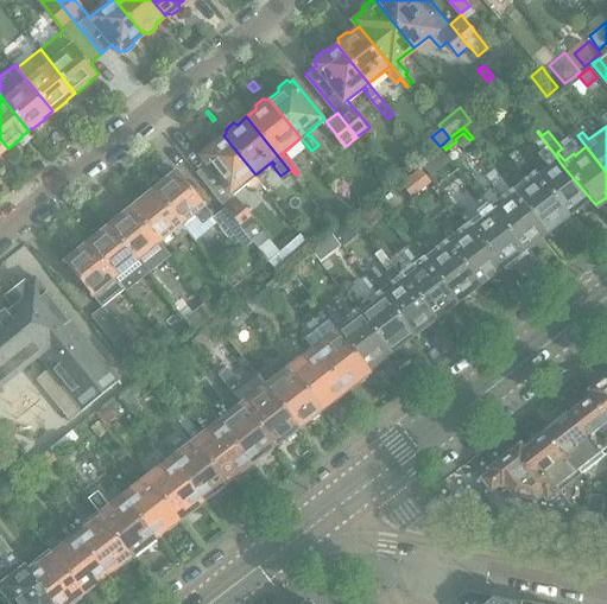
[(588,196),(562,165),(555,154),(537,132),(533,135),(543,148),(538,152),(545,161),(533,170),(567,213),(569,211),(571,211),(579,205),(580,202),(588,196)]
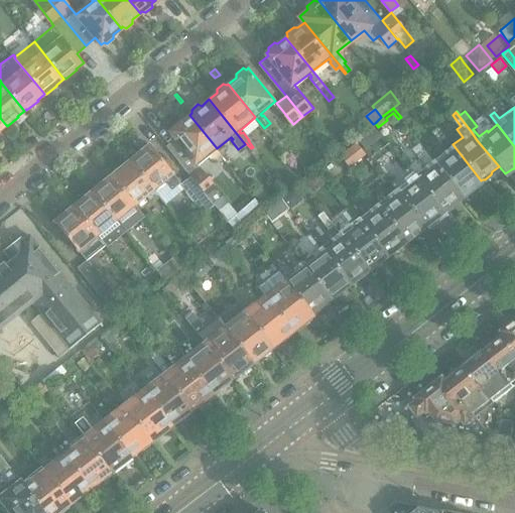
[(217,148),(189,115),(182,121),(179,120),(172,125),(172,129),(170,130),(176,136),(166,144),(190,174),(206,193),(212,201),(219,210),(229,201),(198,163),(209,155),(210,156),(221,158),(223,156),(217,148)]
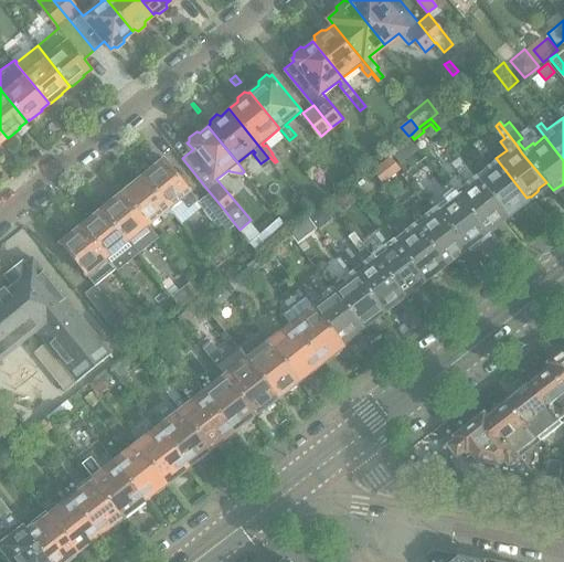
[(482,155),(489,150),(480,139),(474,144),(482,155)]
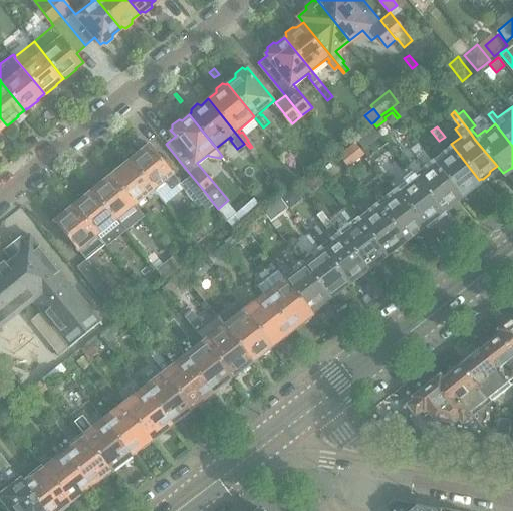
[(365,131),(357,137),(364,146),(372,140),(365,131)]
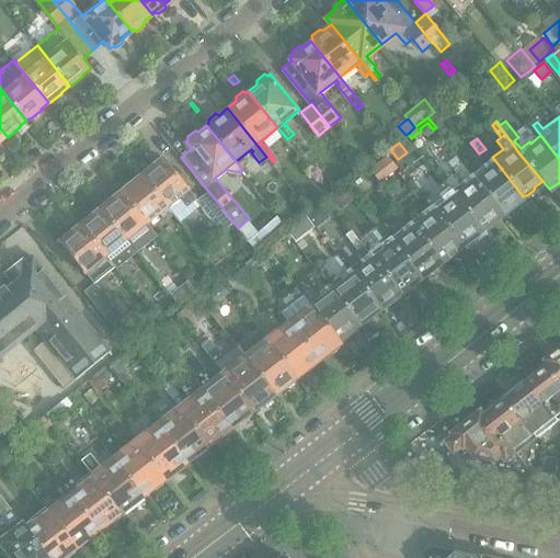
[(380,180),(398,166),(388,152),(370,167),(380,180)]
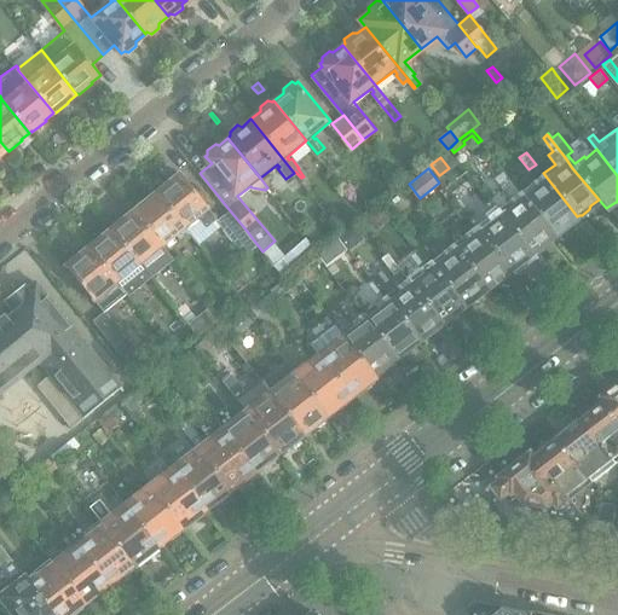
[(554,233),(520,191),(503,169),(497,174),(514,196),(497,209),(530,251),(531,251),(533,250),(536,250),(544,244),(544,241),(554,233)]
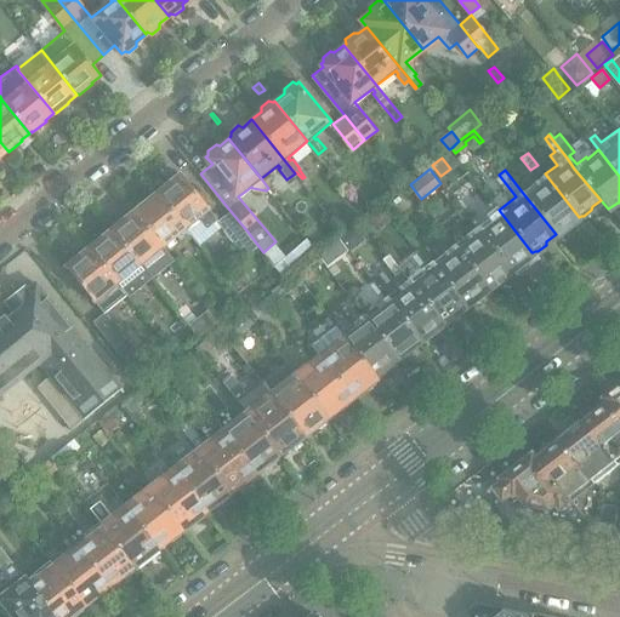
[(181,172),(157,192),(186,227),(191,234),(198,243),(221,223),(244,251),(255,241),(248,232),(229,210),(217,220),(209,207),(181,172)]
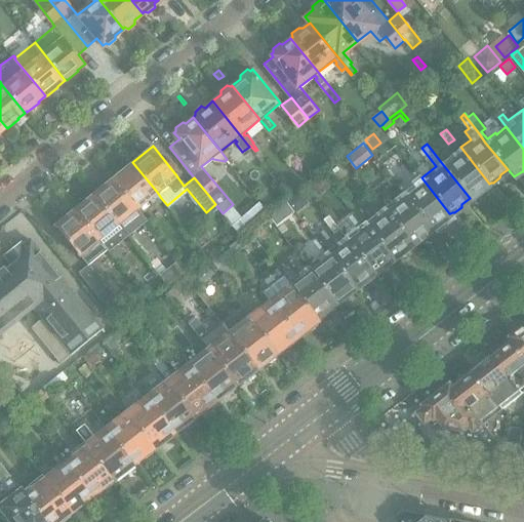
[(481,190),(489,184),(460,147),(441,162),(470,198),(471,197),(474,198),(480,193),(481,190)]
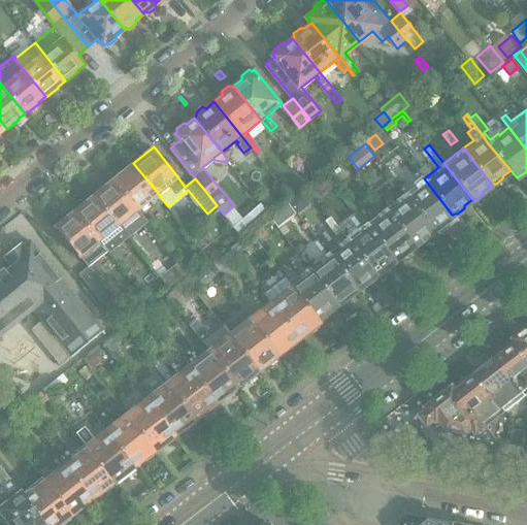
[(413,173),(418,169),(410,160),(404,164),(413,173)]
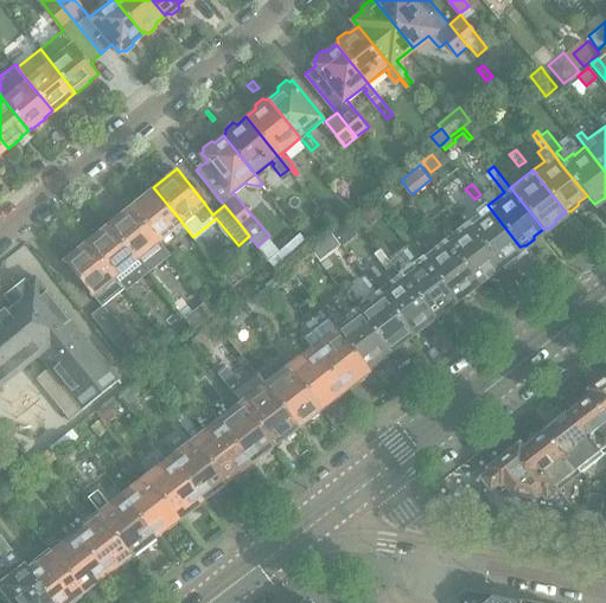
[(186,229),(182,222),(153,187),(131,205),(159,239),(172,229),(178,235),(186,229)]
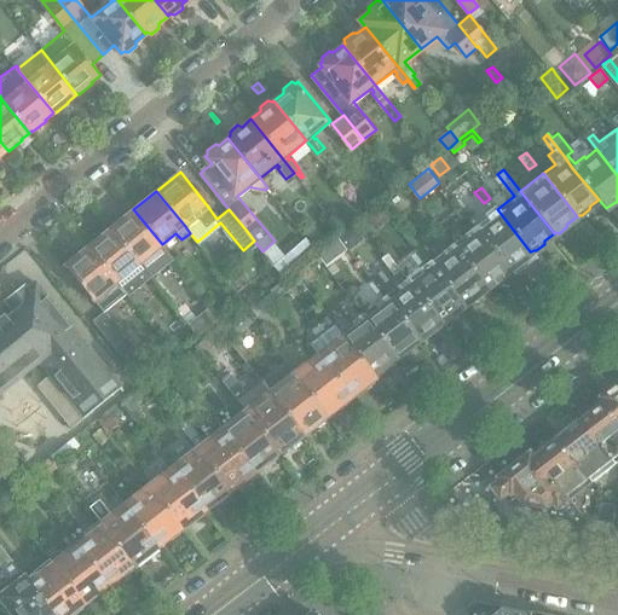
[(376,228),(392,216),(380,202),(365,213),(376,228)]
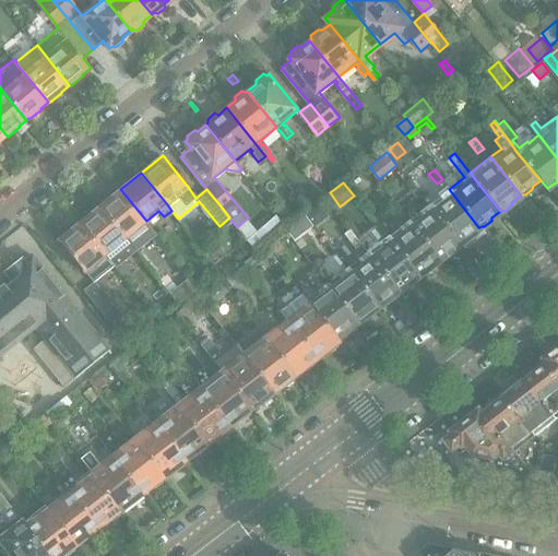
[(120,189),(99,206),(133,248),(154,232),(146,221),(120,189)]
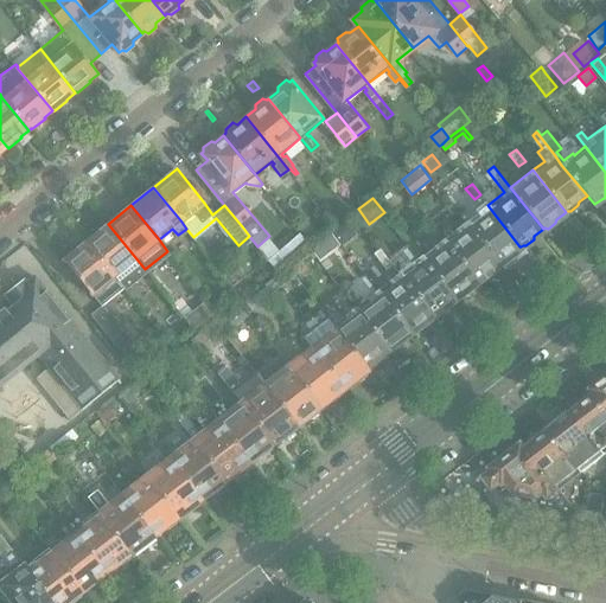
[(521,247),(520,247),(488,205),(466,222),(498,263),(501,262),(504,263),(511,257),(512,254),(521,247)]
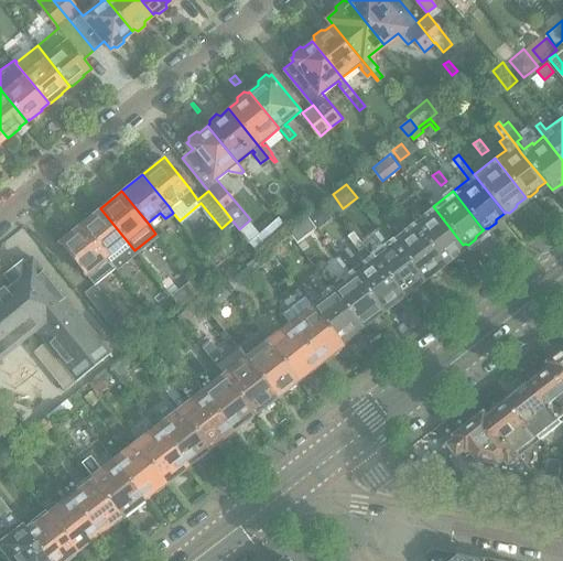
[(400,219),(407,215),(397,203),(391,207),(400,219)]
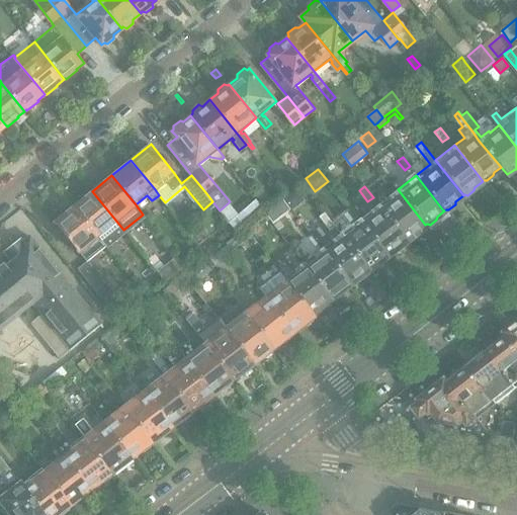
[(266,189),(258,195),(264,202),(271,196),(266,189)]
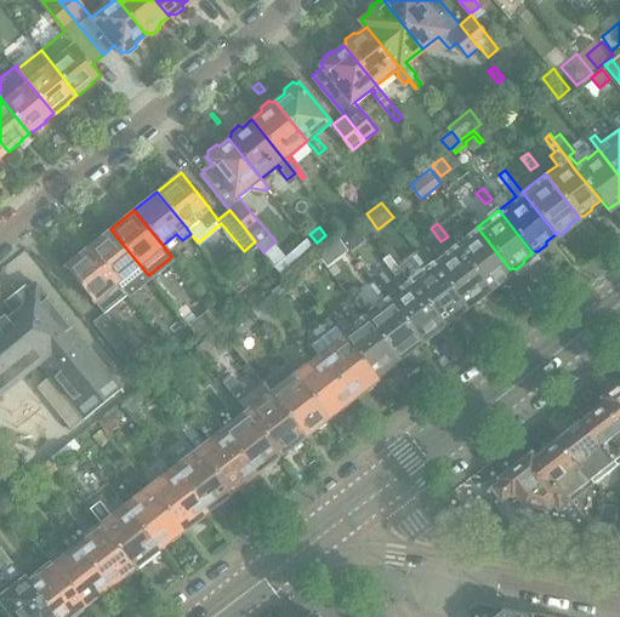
[(501,276),(510,269),(477,227),(454,244),(488,287),(490,286),(493,286),(501,280),(501,276)]
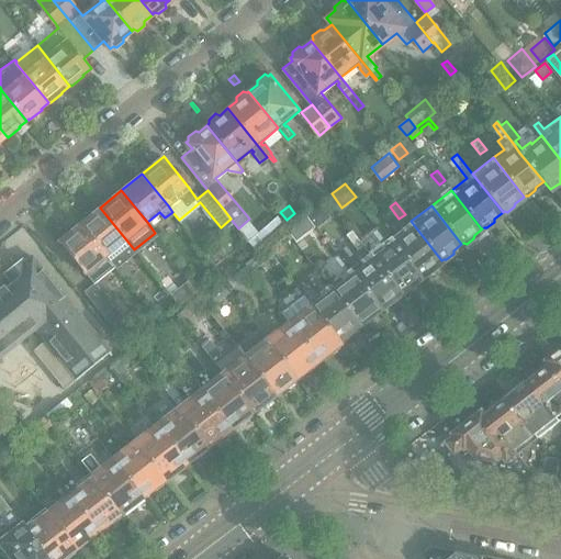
[(136,253),(134,249),(100,208),(79,224),(113,266),(116,269),(136,253)]
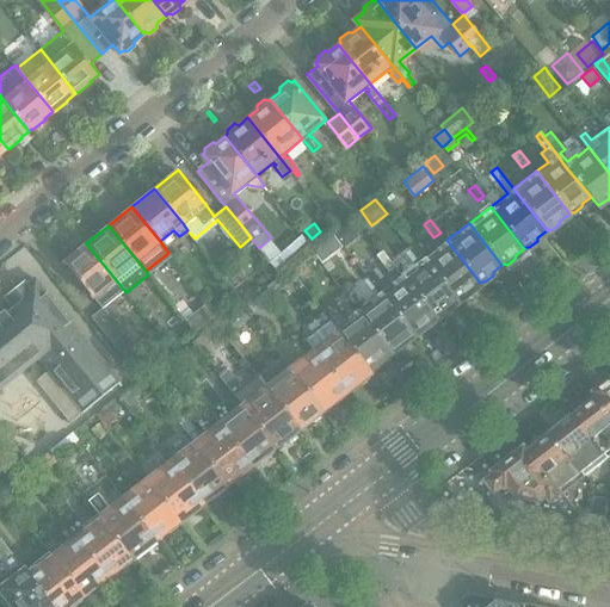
[(470,290),(480,283),(447,240),(424,256),(457,301),(460,298),(462,299),(470,293),(470,290)]
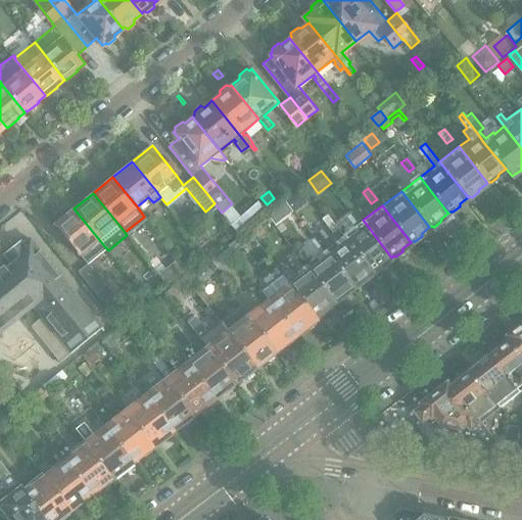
[(74,208),(55,223),(88,263),(105,247),(74,208)]
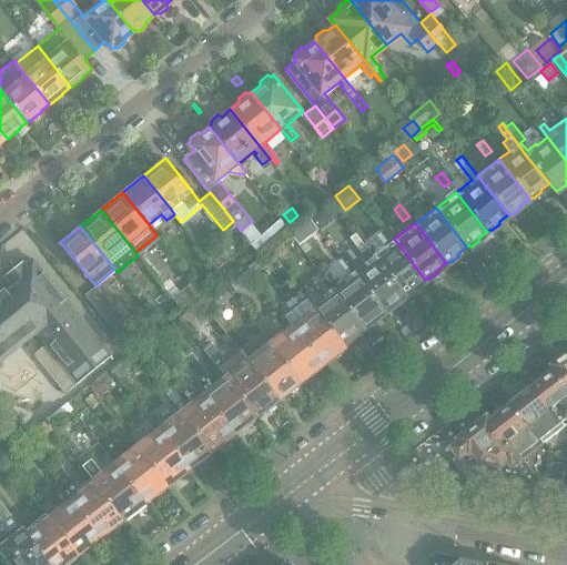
[(300,226),(291,233),(295,239),(297,242),(306,234),(300,226)]
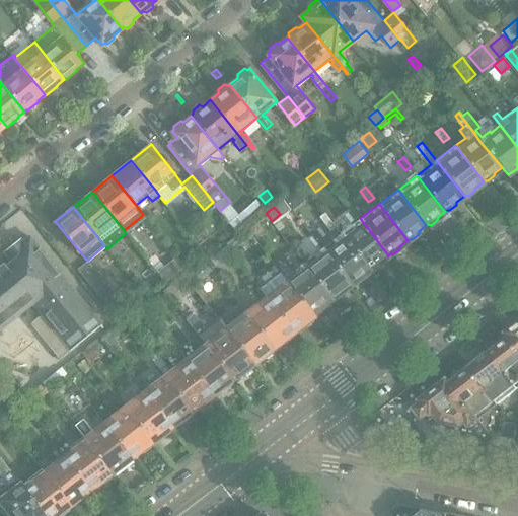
[(260,226),(270,218),(266,213),(265,212),(254,219),(260,226)]
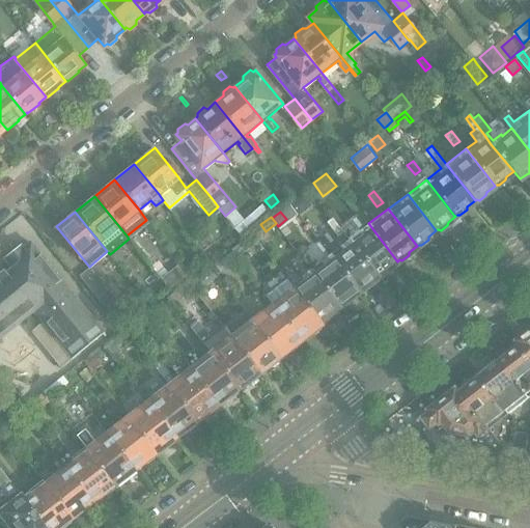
[(337,233),(343,229),(334,217),(328,221),(337,233)]
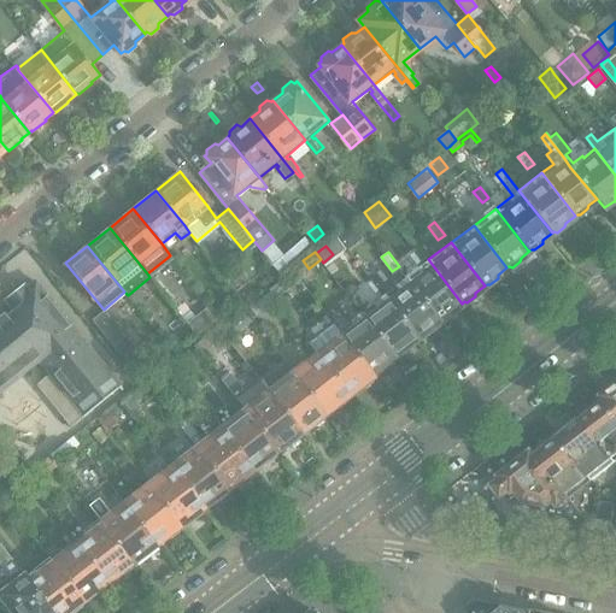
[(453,310),(462,304),(428,259),(406,277),(439,320),(441,318),(445,319),(452,314),(453,310)]
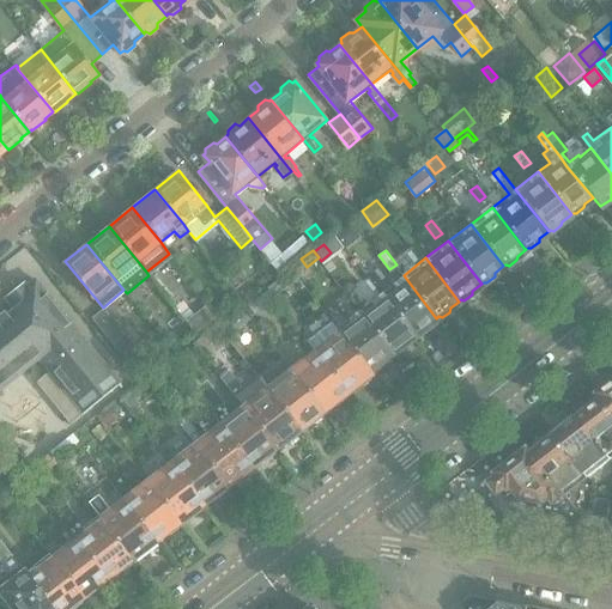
[(270,262),(262,268),(270,278),(278,272),(270,262)]
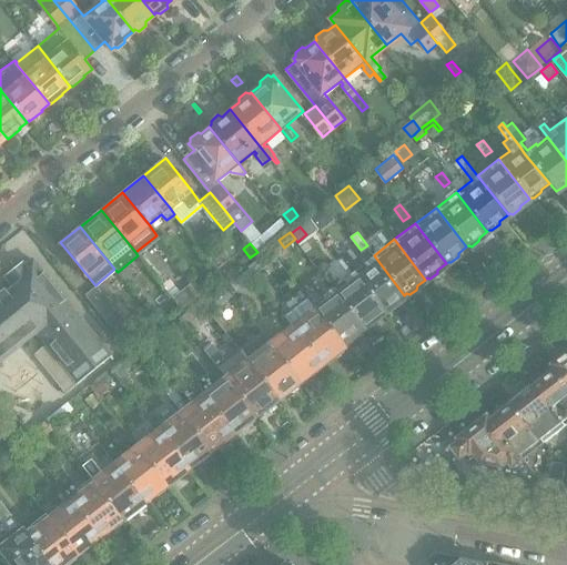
[(254,273),(267,263),(260,255),(247,264),(254,273)]
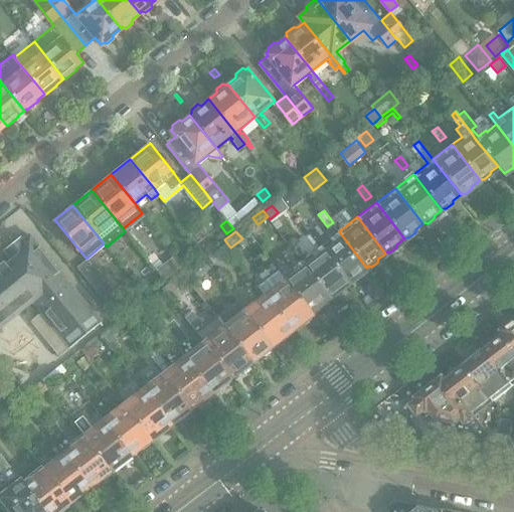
[(359,274),(366,268),(339,231),(320,245),(348,282),(349,281),(352,282),(359,276),(359,274)]
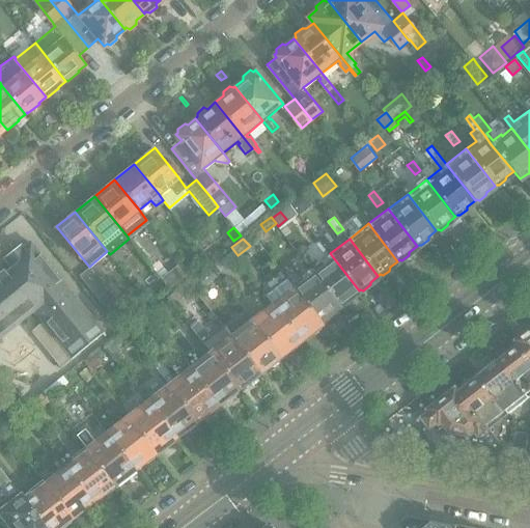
[(0,337),(35,309),(43,318),(31,329),(61,366),(104,332),(93,318),(31,240),(24,246),(23,244),(19,247),(18,248),(10,254),(9,254),(5,258),(12,266),(5,272),(3,269),(0,272),(0,337)]
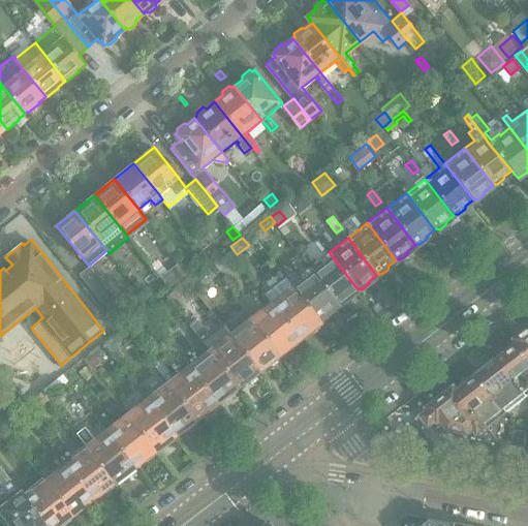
[(226,266),(238,257),(231,249),(220,257),(219,255),(210,263),(217,272),(226,266)]
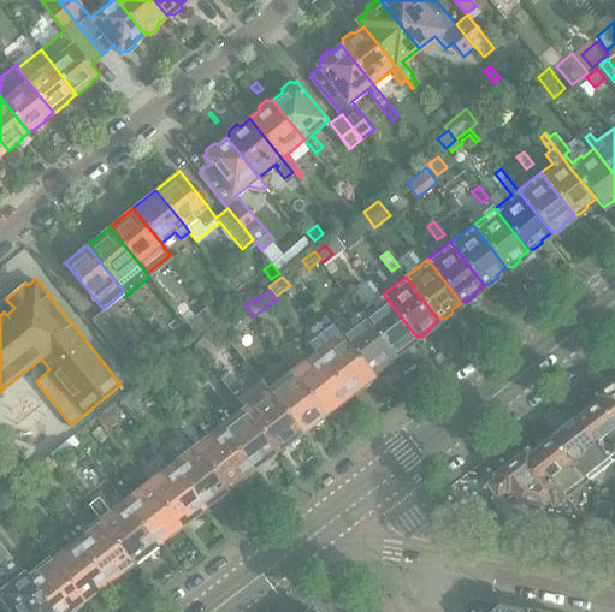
[(407,344),(417,337),(383,293),(360,312),(394,355),(396,354),(398,354),(407,348),(407,344)]
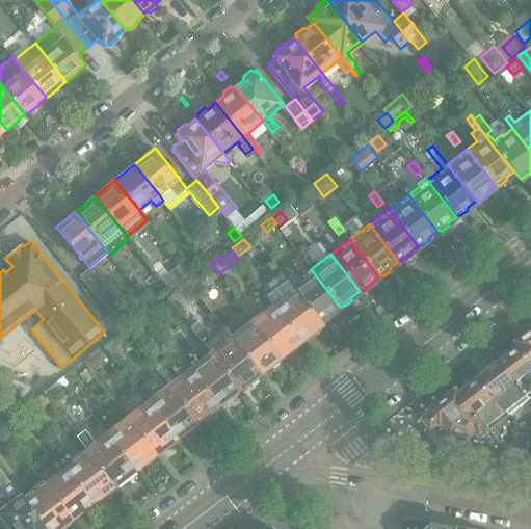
[(182,261),(175,267),(183,279),(191,272),(182,261)]
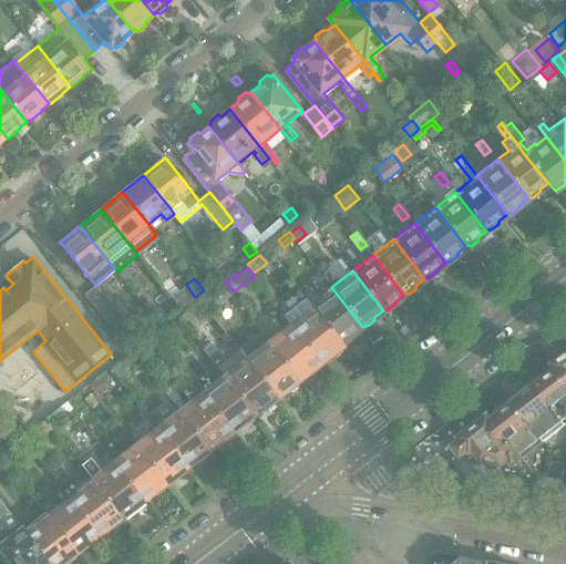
[(211,310),(234,294),(225,283),(209,296),(207,294),(202,299),(211,310)]
